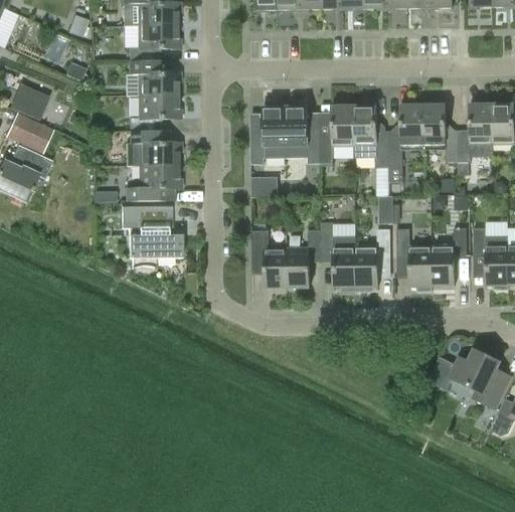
[(0,0),(0,5),(6,8),(8,0),(0,0)]
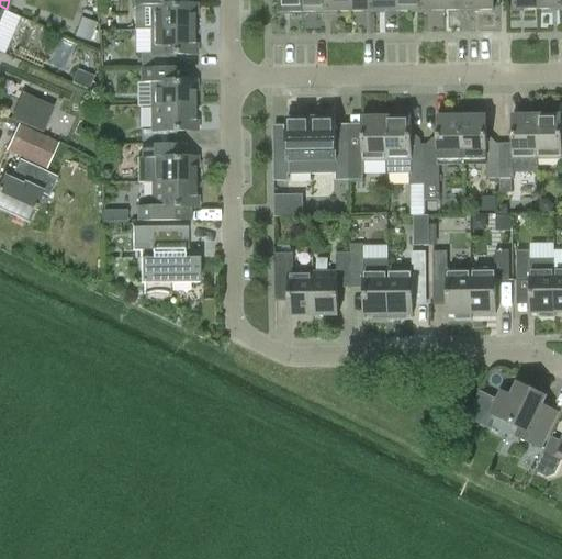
[(195,1),(166,2),(166,0),(133,0),(134,14),(149,14),(149,26),(195,26),(195,1)]
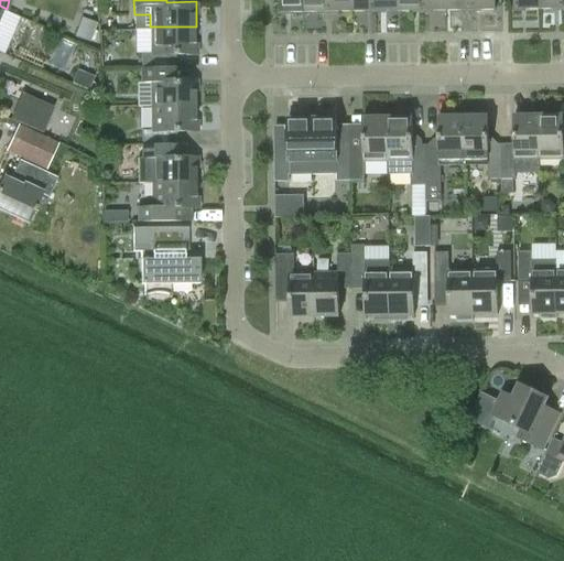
[(306,10),(305,0),(281,0),(282,10),(306,10)]
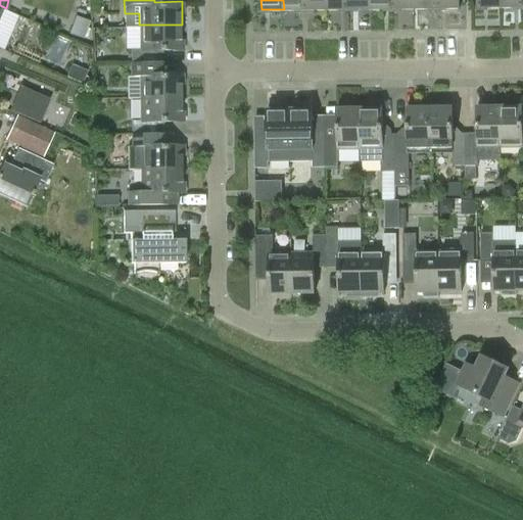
[(283,0),(284,9),(306,8),(305,0),(283,0)]
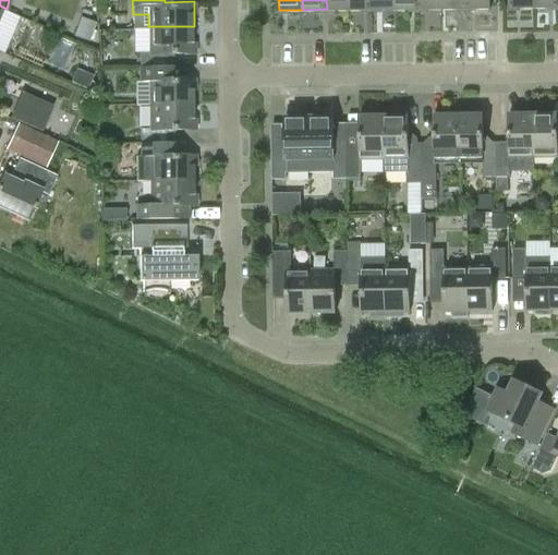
[(326,0),(327,9),(350,9),(350,0),(326,0)]
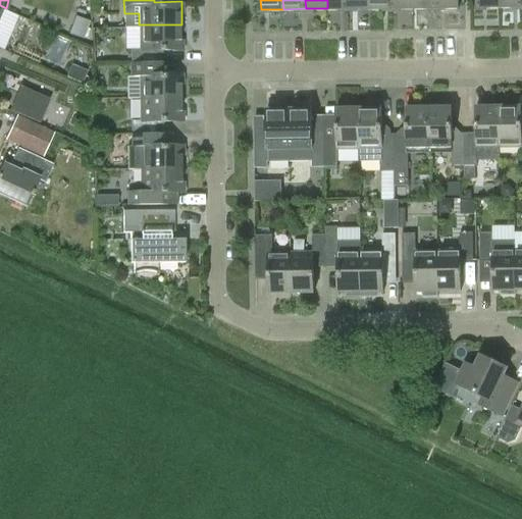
[(327,0),(327,8),(350,8),(349,0),(327,0)]
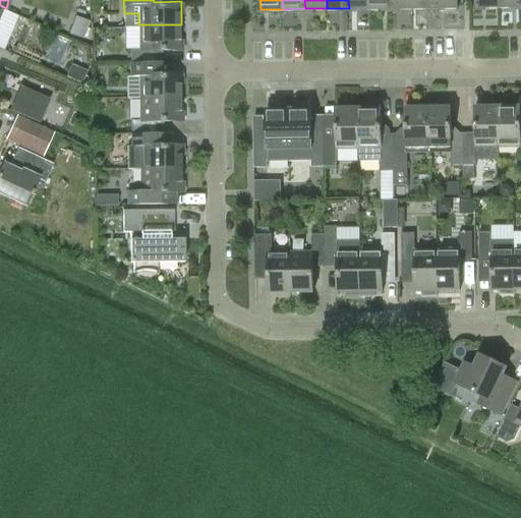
[(348,0),(349,8),(370,7),(370,0),(348,0)]
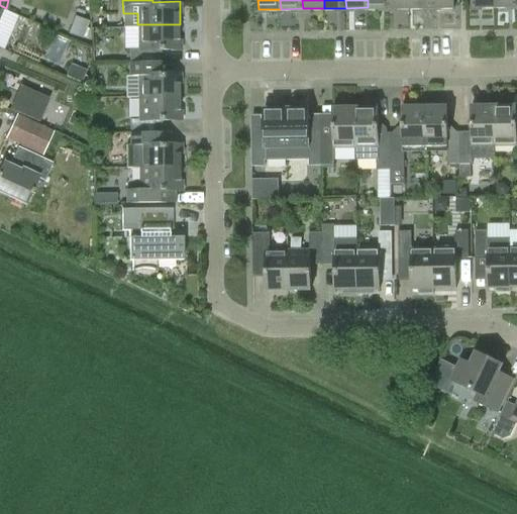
[(2,7),(0,11),(0,27),(17,34),(24,15),(2,7)]
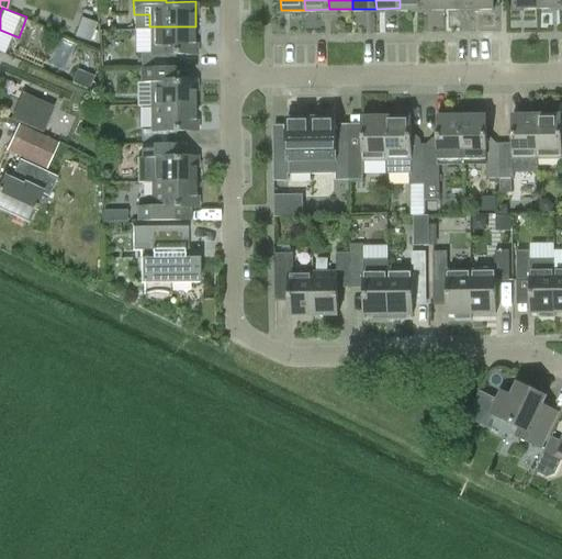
[(76,34),(89,38),(96,21),(82,15),(80,22),(77,29),(76,34)]
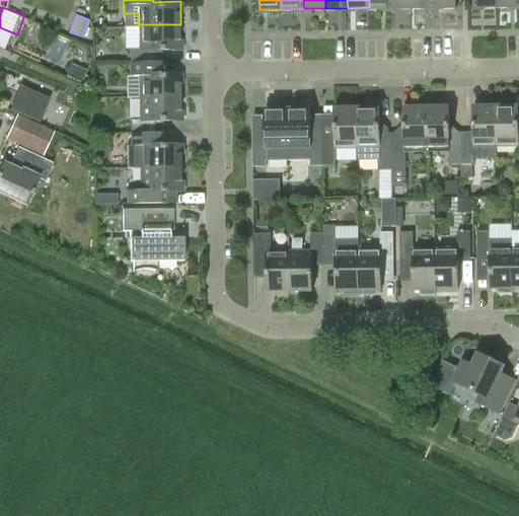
[(130,60),(154,60),(154,48),(181,48),(180,24),(138,24),(139,47),(130,47),(130,60)]
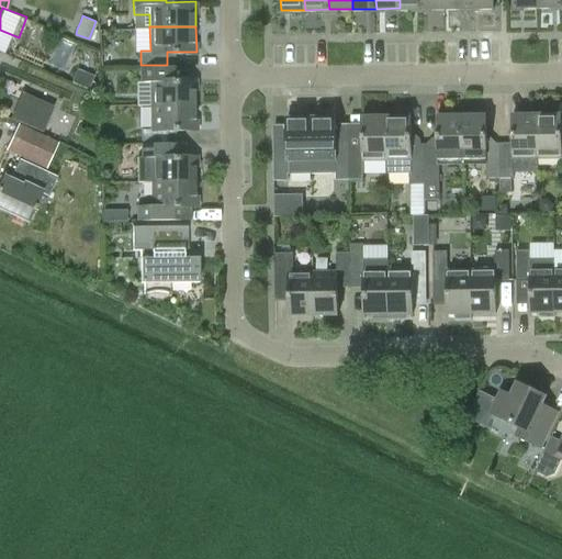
[(103,53),(103,64),(112,64),(112,53),(103,53)]
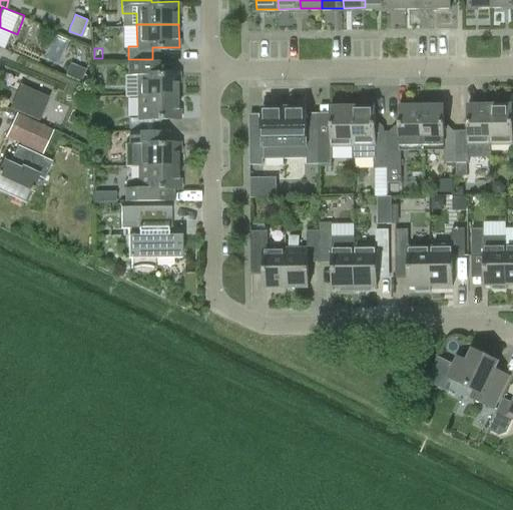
[(128,94),(137,94),(179,94),(179,71),(152,71),(152,59),(128,59),(128,94)]
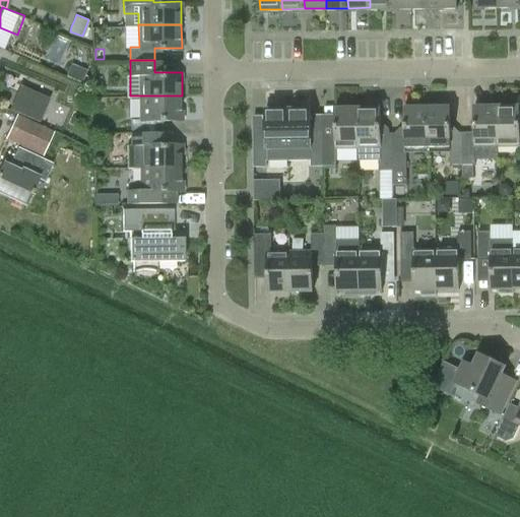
[(71,61),(66,74),(82,81),(87,68),(71,61)]
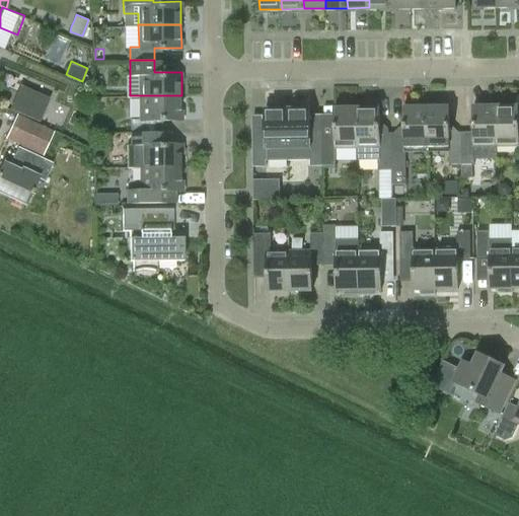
[(10,107),(34,118),(45,94),(20,83),(10,107)]
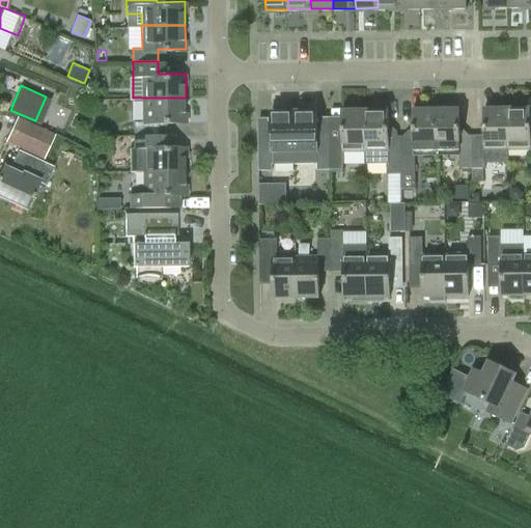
[(134,134),(159,134),(159,121),(186,121),(186,98),(142,98),(142,120),(134,120),(134,134)]
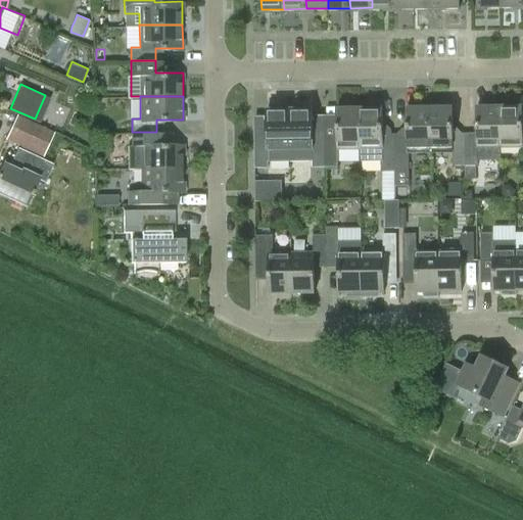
[(275,107),(267,107),(267,127),(265,127),(259,134),(259,138),(254,138),(254,166),(268,166),(268,159),(290,159),(289,102),(275,103),(275,107)]
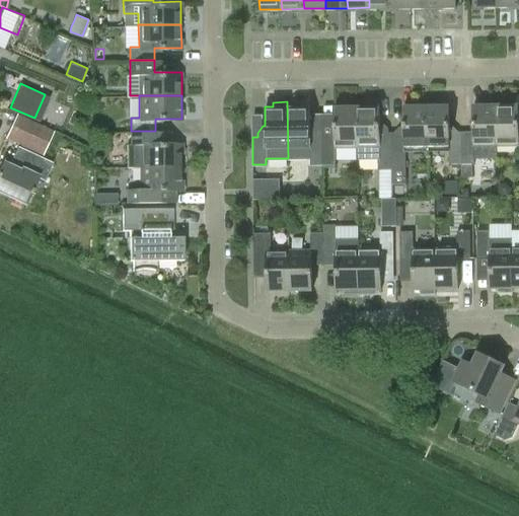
[(310,106),(302,106),(302,101),(287,101),(288,158),(310,157),(310,164),(322,164),(322,136),(310,137),(310,106)]
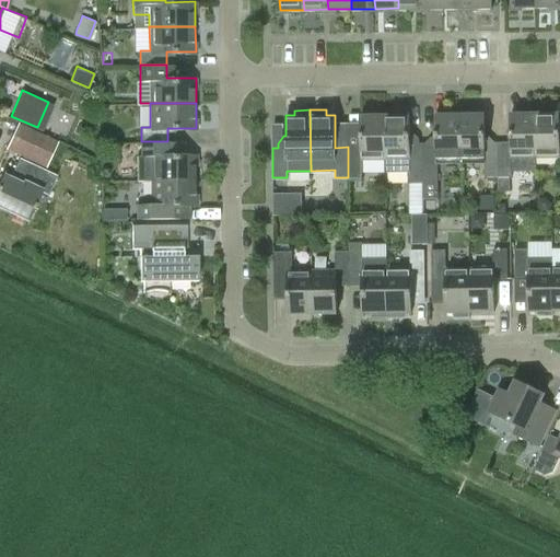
[(511,113),(511,144),(498,146),(498,175),(498,189),(510,189),(509,175),(512,175),(512,170),(536,170),(536,155),(535,112),(511,113)]
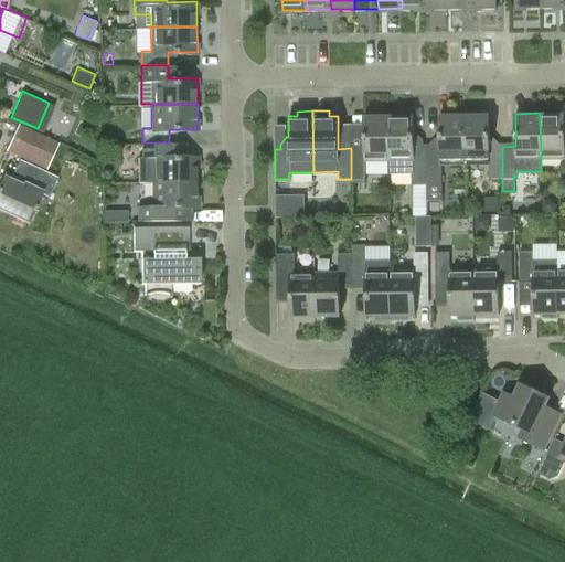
[(564,137),(564,138),(564,113),(540,113),(541,157),(564,156),(564,137)]
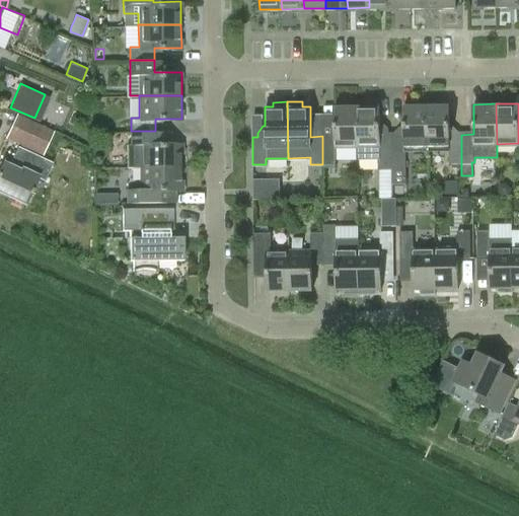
[(392,136),(392,167),(405,167),(405,145),(427,145),(426,104),(403,104),(403,127),(399,127),(396,131),(396,136),(392,136)]
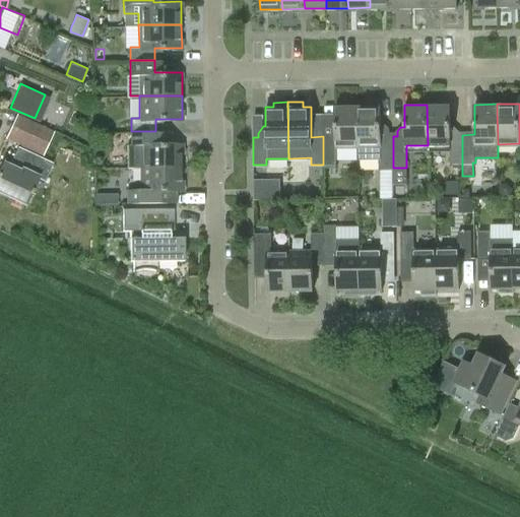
[(462,135),(458,135),(458,131),(452,126),(450,126),(450,105),(427,105),(428,145),(450,145),(450,153),(450,163),(462,163),(462,135)]
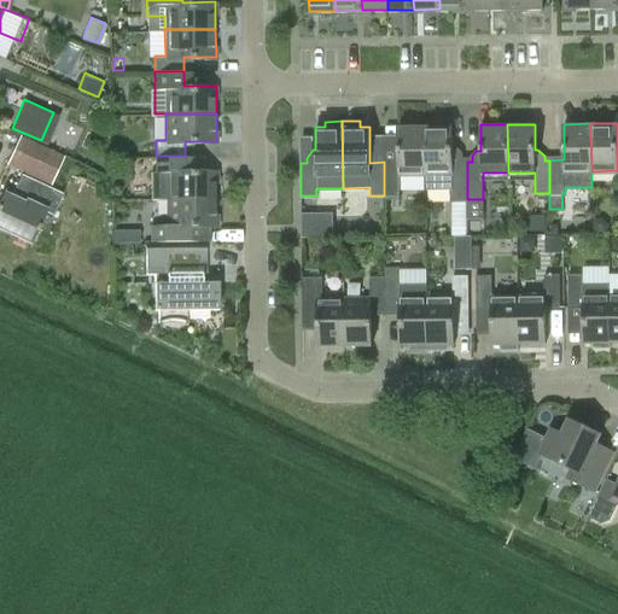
[(384,162),(384,196),(400,194),(398,174),(425,174),(425,126),(398,126),(398,162),(384,162)]
